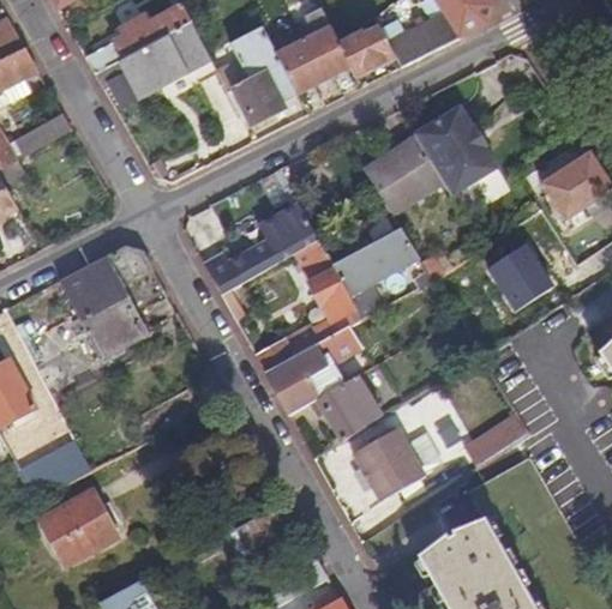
[(84,56),(93,72),(190,20),(179,0),(168,0),(173,7),(148,22),(144,14),(118,28),(121,36),(84,56)]
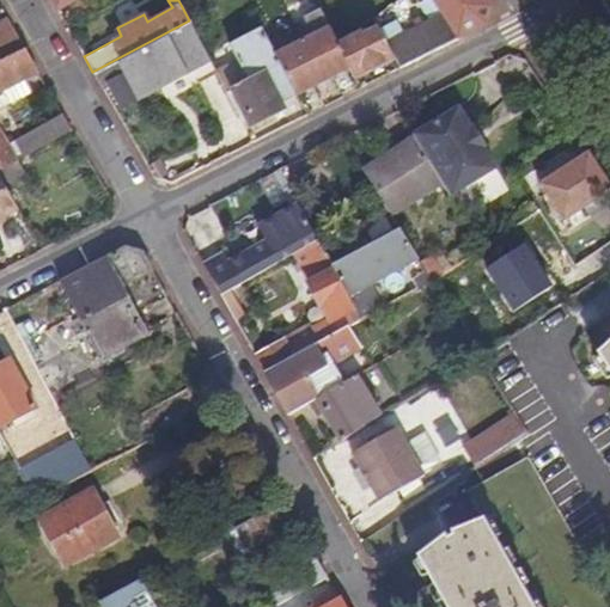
[(489,6),(485,0),(407,0),(379,26),(363,28),(336,41),(348,65),(394,55),(400,66),(489,6)]
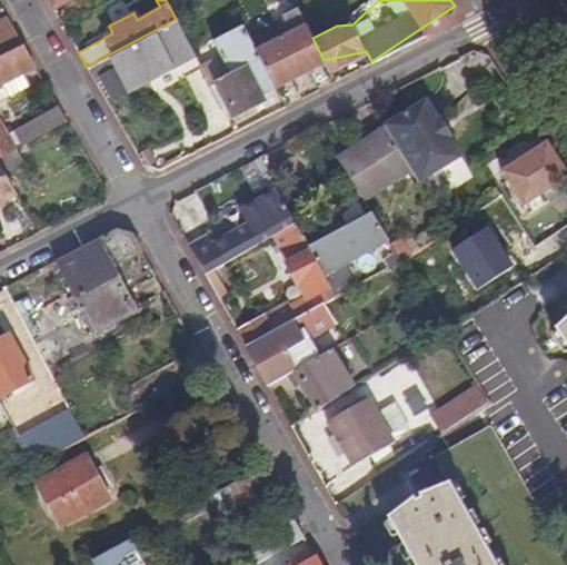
[(299,72),(324,60),(312,38),(295,6),(280,13),(287,27),(278,32),(299,72)]
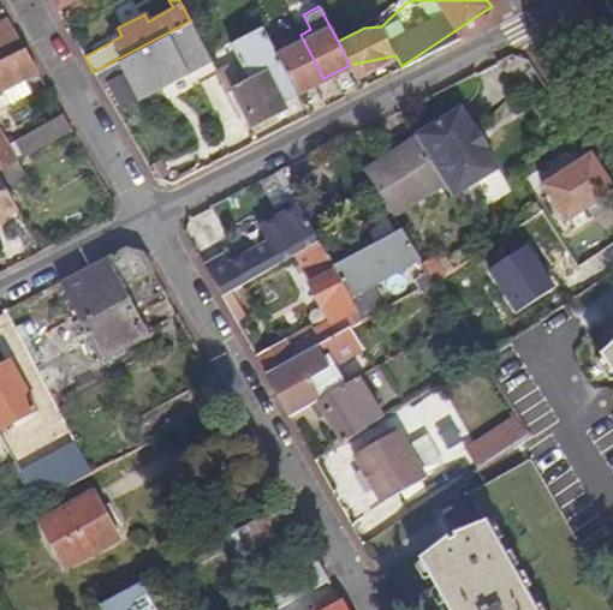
[(382,11),(375,16),(379,23),(386,18),(382,11)]
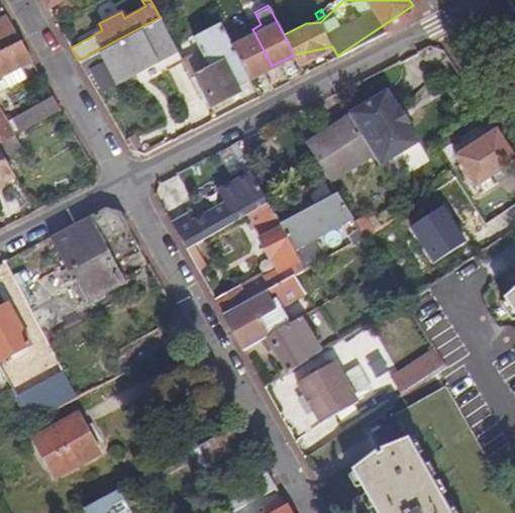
[(0,48),(19,39),(5,14),(0,16),(0,48)]
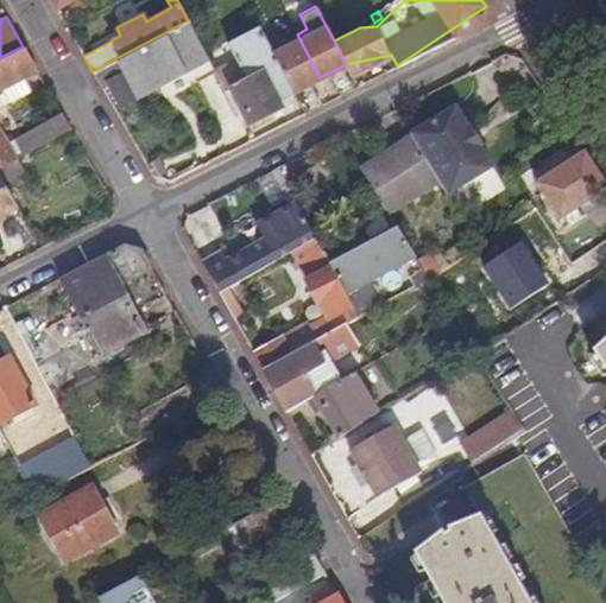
[(92,71),(100,84),(106,81),(118,103),(207,57),(188,20),(92,71)]
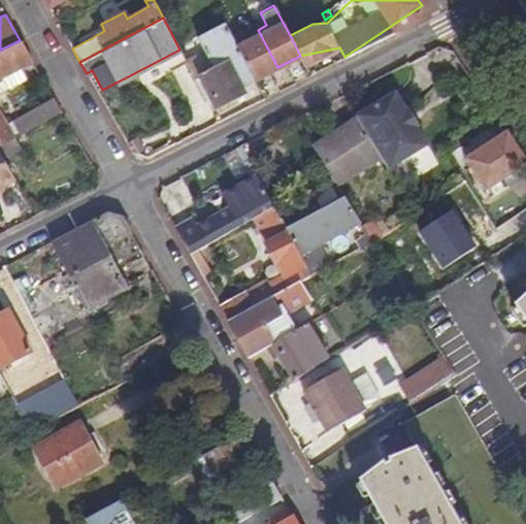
[(240,87),(255,79),(237,46),(225,22),(197,36),(211,63),(214,67),(208,70),(206,71),(205,69),(201,72),(201,73),(195,77),(209,106),(215,104),(216,106),(243,92),(240,87)]
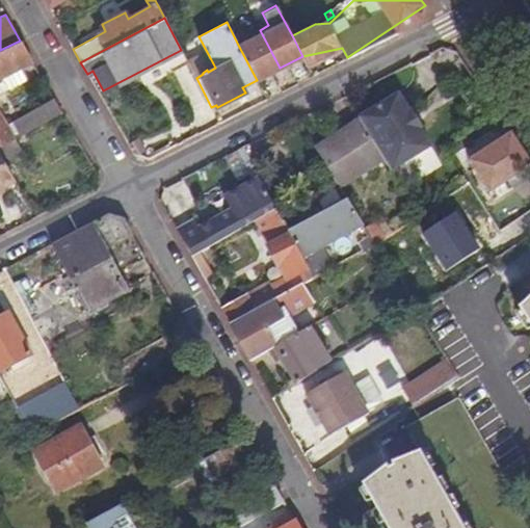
[(257,80),(280,68),(260,30),(249,35),(252,40),(239,47),(257,80)]
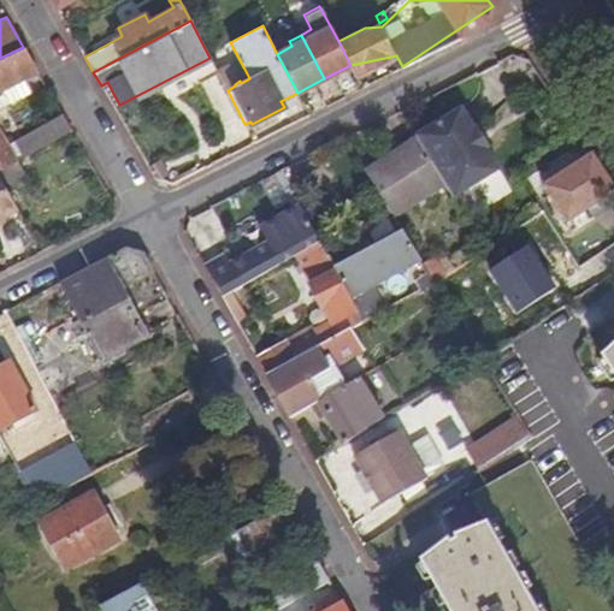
[(23,47),(0,58),(0,164),(15,156),(0,131),(0,85),(36,70),(23,47)]
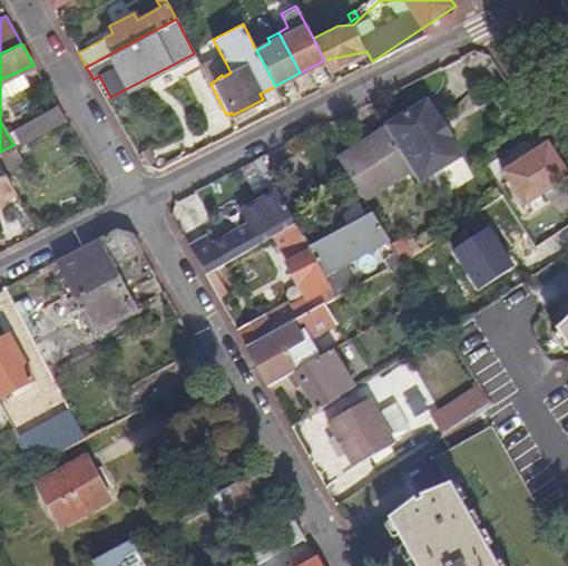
[(426,96),(382,122),(383,124),(409,166),(417,179),(460,154),(448,135),(451,133),(439,114),(437,116),(426,96)]
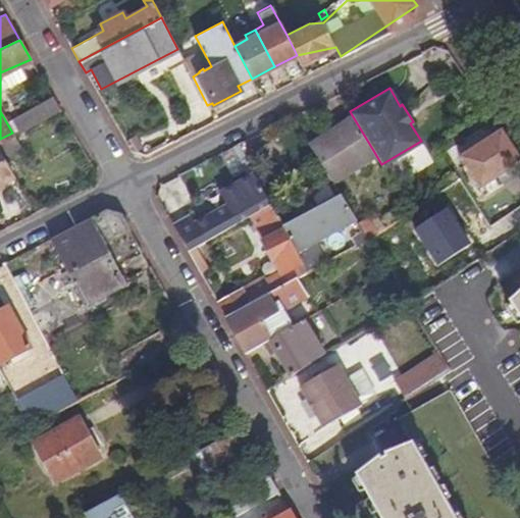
[(21,126),(62,112),(56,96),(16,110),(21,126)]
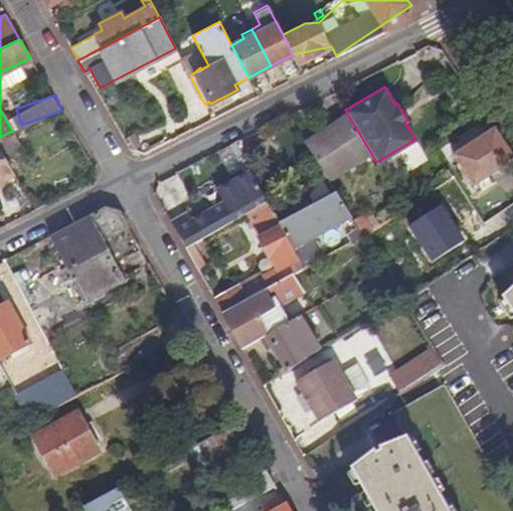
[(346,112),(304,140),(325,173),(328,178),(369,150),(346,112)]
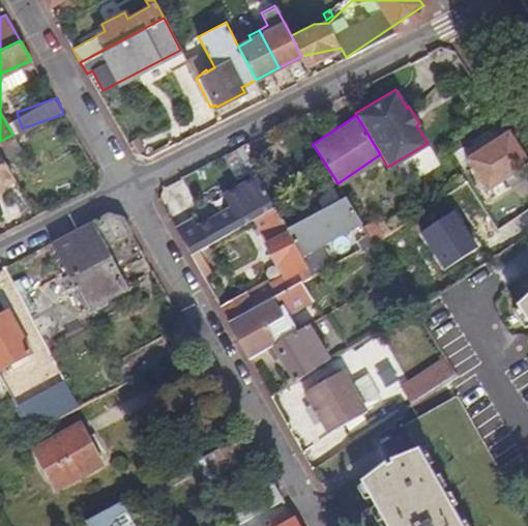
[(475,173),(465,180),(453,187),(455,188),(459,196),(463,202),(485,187),(487,191),(505,178),(516,171),(527,163),(501,121),(460,149),(475,173)]
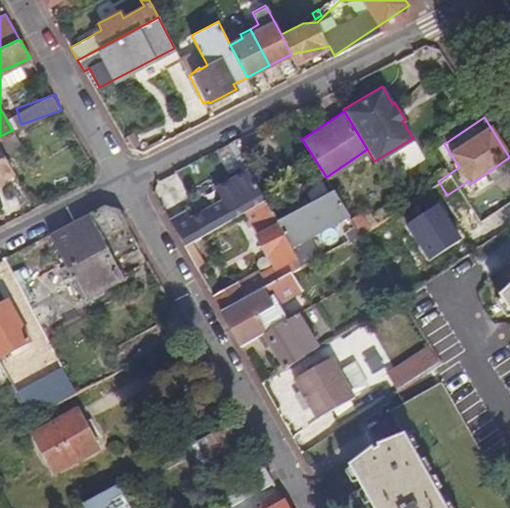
[(131,131),(122,136),(128,147),(131,148),(139,143),(131,131)]
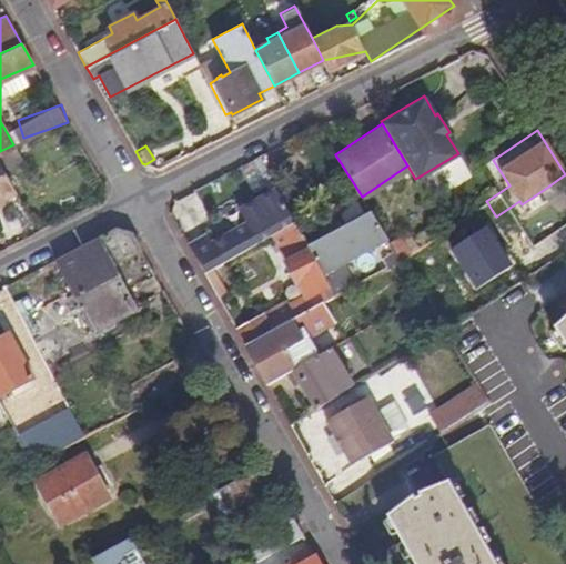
[(0,198),(14,190),(0,164),(0,198)]
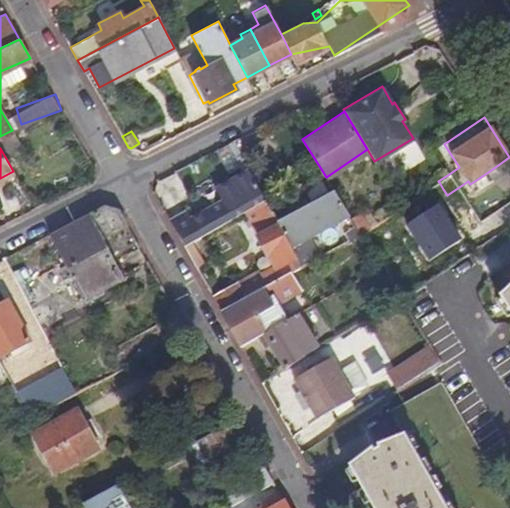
[(501,169),(498,165),(488,172),(491,175),(501,169)]
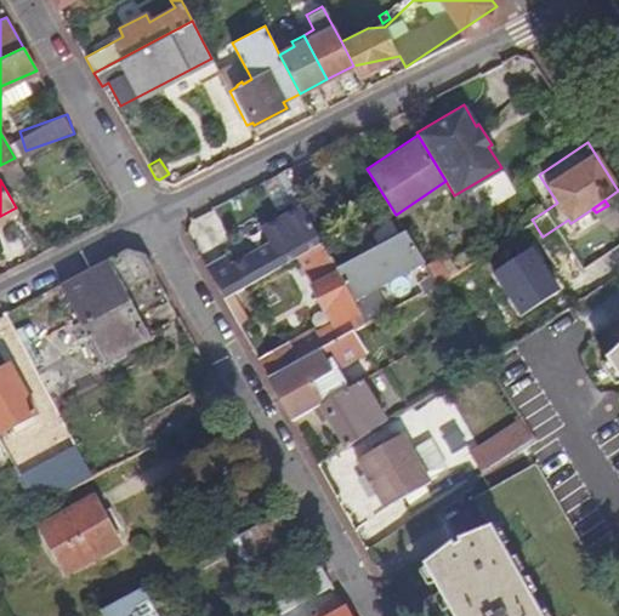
[(204,263),(223,297),(296,256),(308,250),(323,241),(302,203),(260,226),(268,241),(230,262),(225,252),(204,263)]
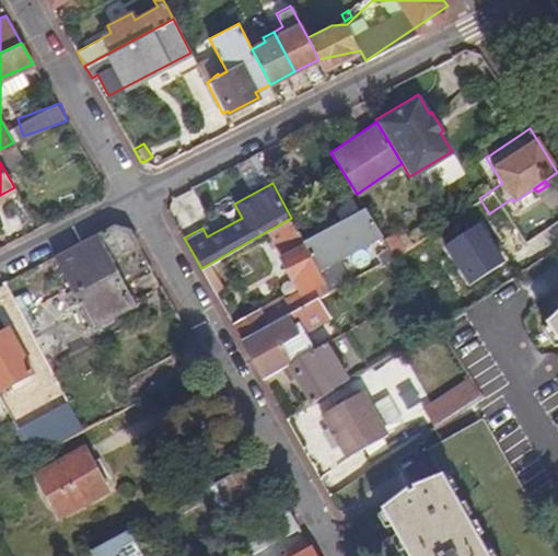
[(357,194),(353,188),(347,192),(358,211),(303,241),(317,268),(325,265),(369,241),(374,251),(330,275),(323,278),(329,291),(382,262),(378,254),(382,252),(391,247),(383,236),(357,194)]
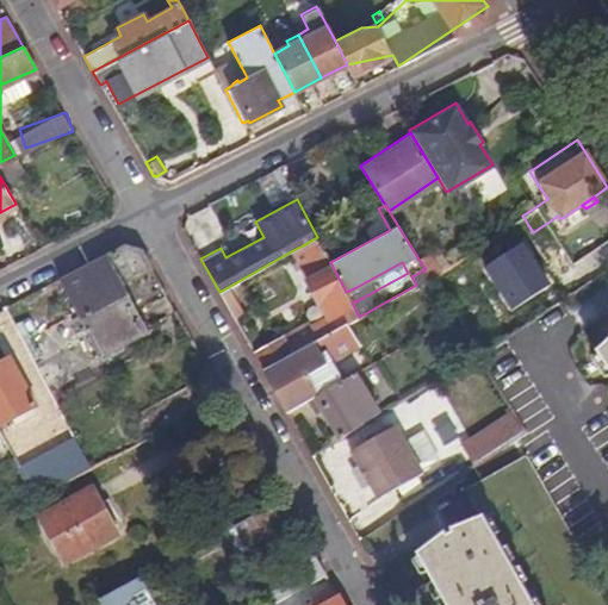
[(528,225),(523,217),(500,234),(504,241),(528,225)]
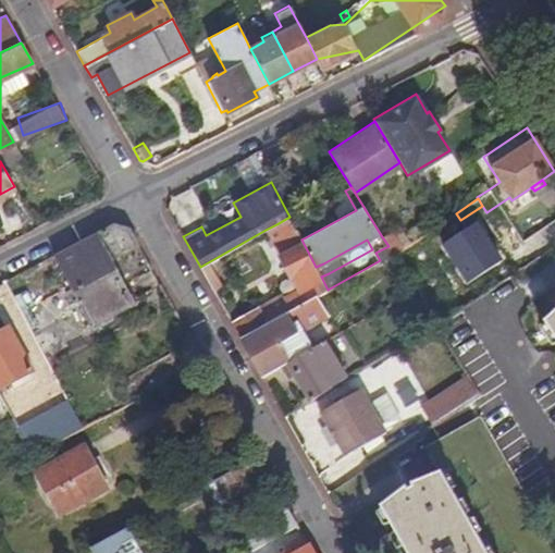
[(283,297),(290,310),(317,295),(328,290),(321,277),(316,267),(301,240),(290,217),(276,224),(290,249),(280,255),(278,255),(290,278),(293,275),(299,289),(283,297)]
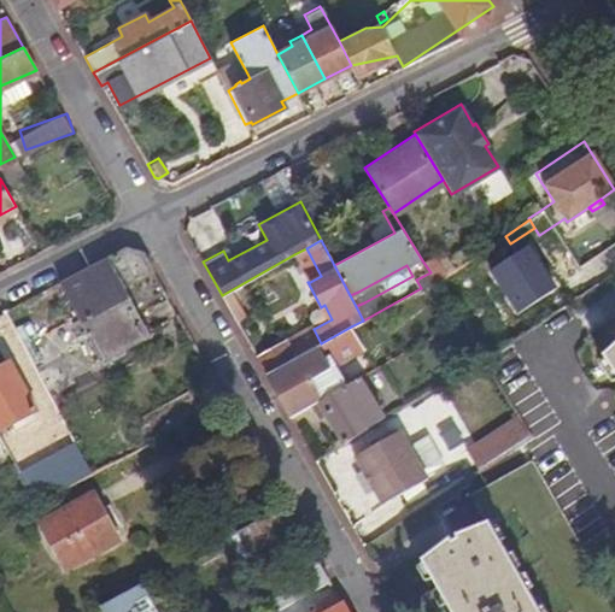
[(124,246),(58,280),(98,357),(144,333),(119,286),(152,269),(142,252),(124,246)]
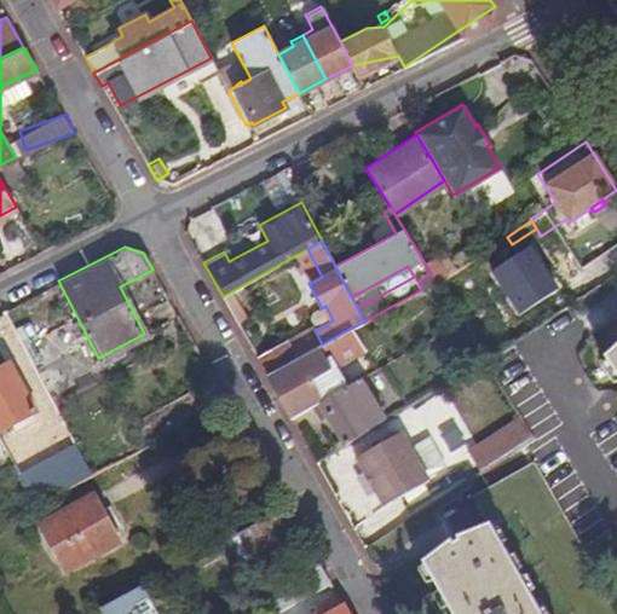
[(307,249),(295,255),(311,283),(322,277),(307,249)]
